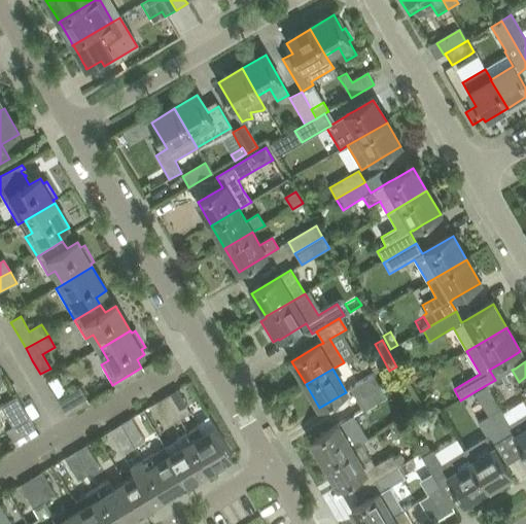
[(357,399),(379,386),(372,376),(350,388),(357,399)]
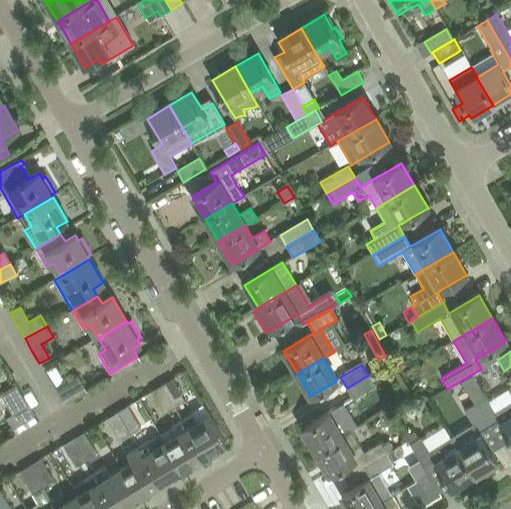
[(472,374),(460,381),(474,404),(488,425),(499,419),(510,440),(510,439),(510,402),(495,412),(488,402),(472,374)]
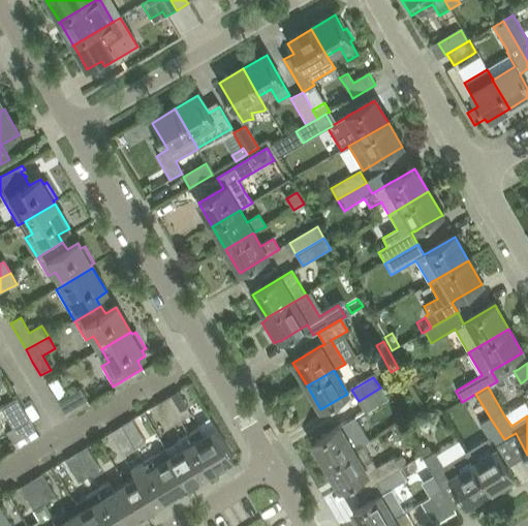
[(365,412),(386,399),(380,388),(359,401),(365,412)]
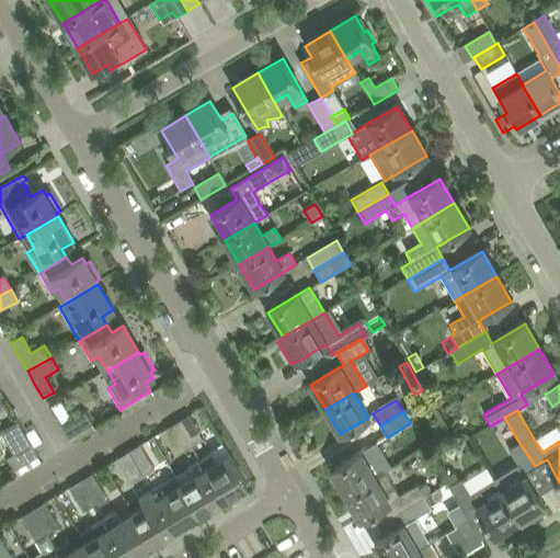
[(68,440),(92,425),(84,413),(60,428),(68,440)]
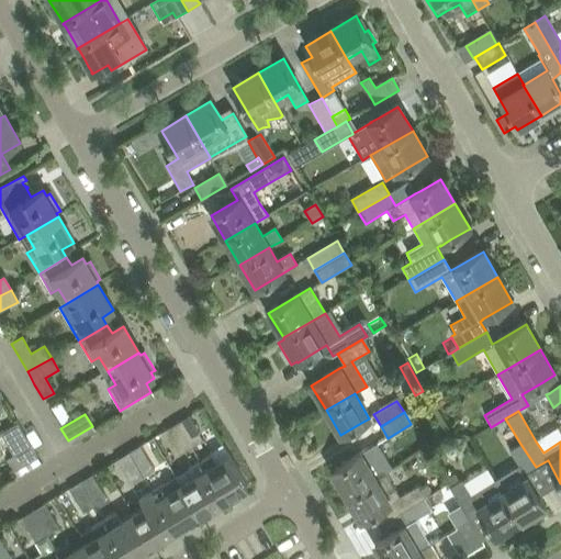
[(191,448),(203,440),(188,417),(177,424),(191,448)]
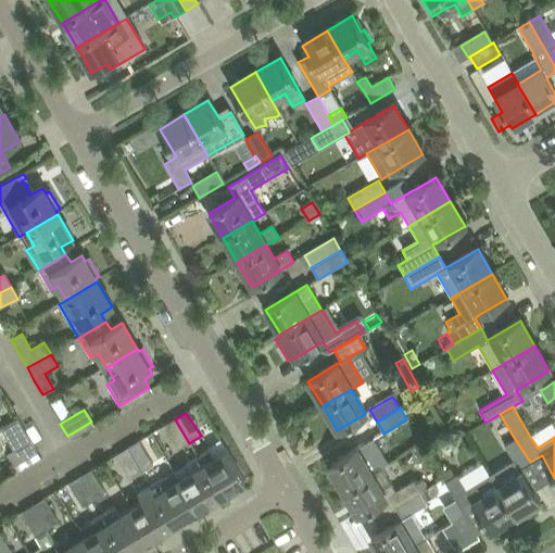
[(13,467),(37,453),(17,419),(0,429),(13,452),(7,455),(13,467)]
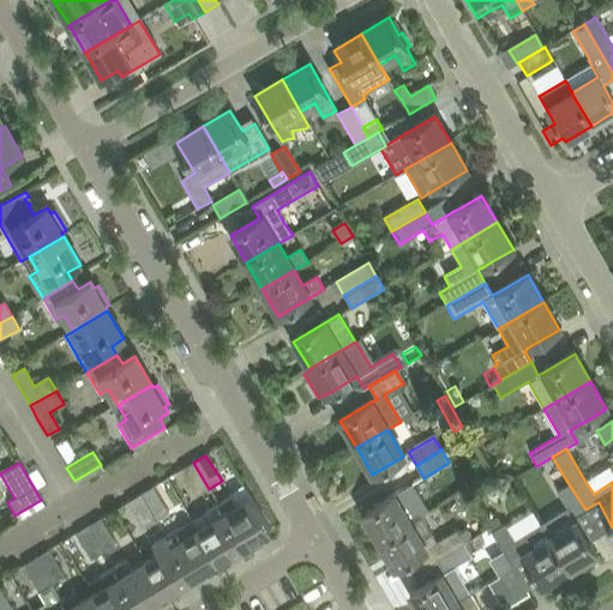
[(196,496),(200,494),(209,489),(193,463),(180,471),(196,496)]
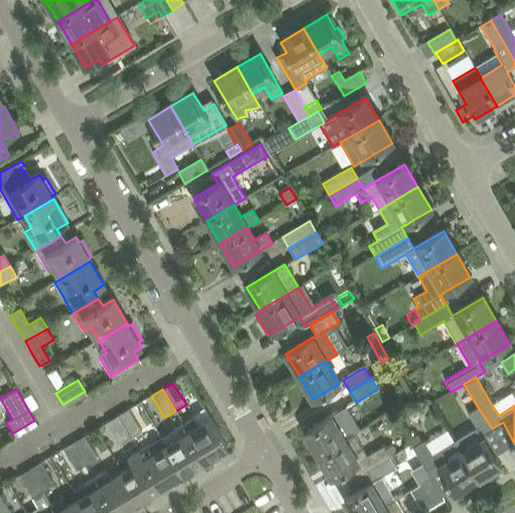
[(317,456),(345,439),(353,434),(360,430),(346,407),(332,416),(304,432),(317,456)]
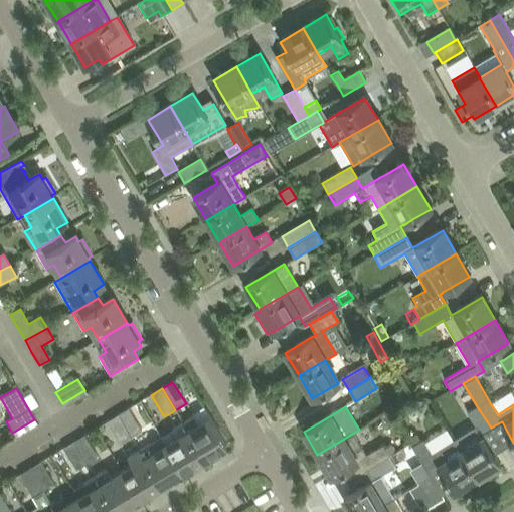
[(475,428),(454,441),(457,445),(461,452),(477,478),(499,464),(494,455),(481,434),(491,428),(477,406),(467,413),(475,428)]
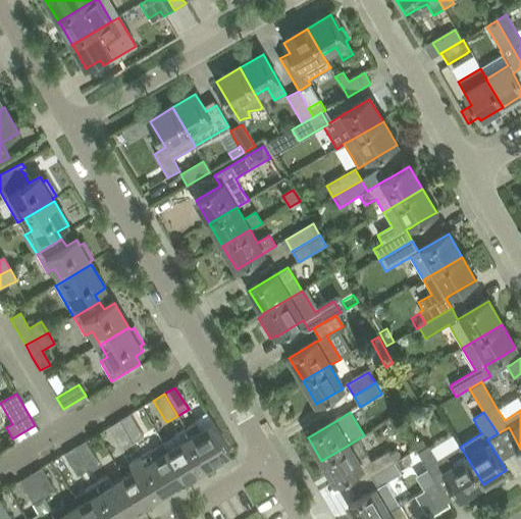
[(132,444),(143,436),(129,415),(118,421),(132,444)]
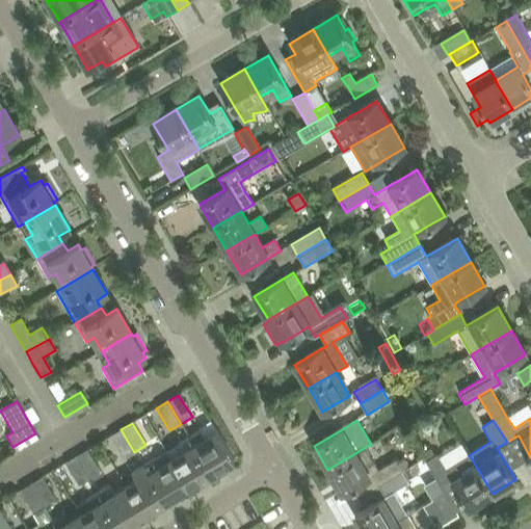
[(124,458),(134,452),(121,429),(110,435),(124,458)]
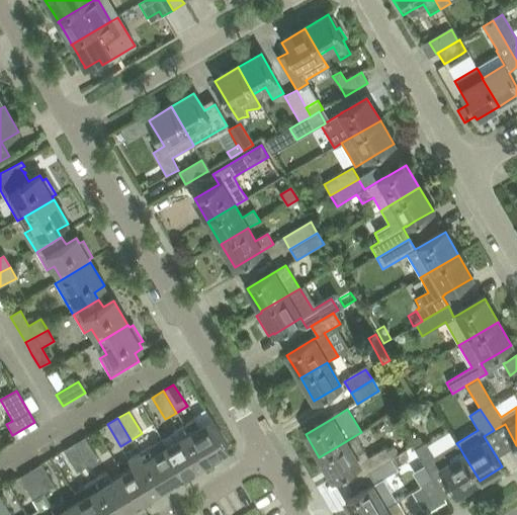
[(199,428),(194,420),(183,426),(205,461),(228,448),(210,421),(199,428)]
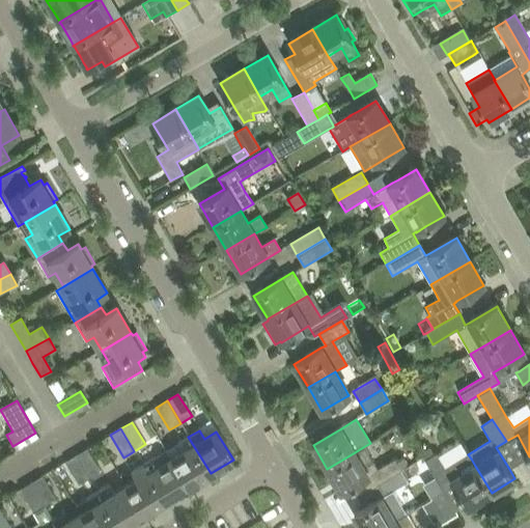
[(188,437),(182,441),(176,444),(182,452),(170,460),(188,488),(211,473),(188,437)]
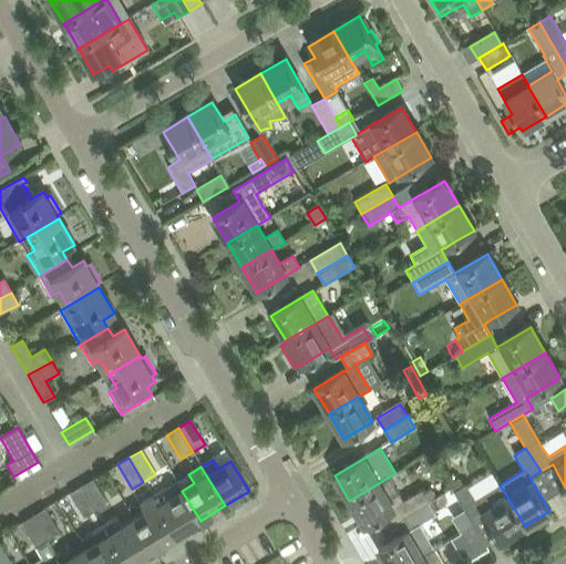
[(403,502),(388,478),(379,483),(349,501),(364,525),(374,520),(381,531),(429,502),(422,492),(403,502)]
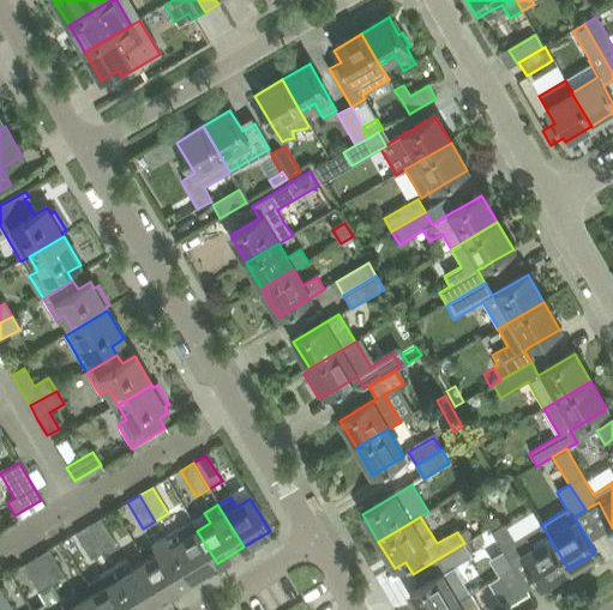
[(103,553),(116,545),(100,519),(88,527),(103,553)]
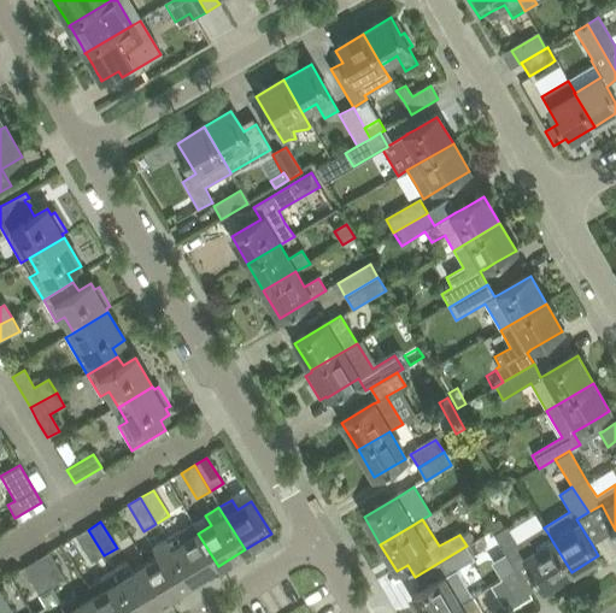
[(522,553),(523,553),(508,526),(494,535),(510,561),(522,553)]
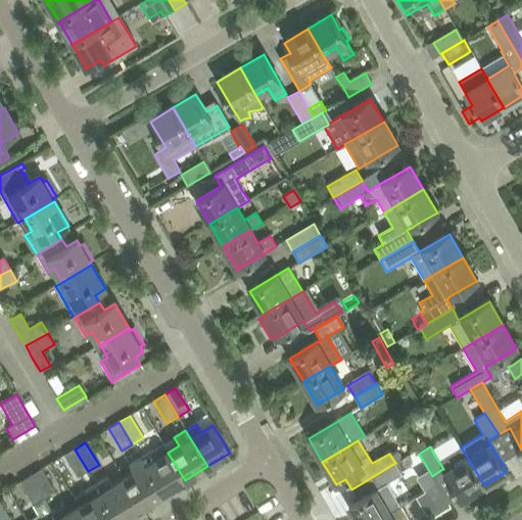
[(442,469),(432,476),(437,484),(442,493),(453,486),(460,497),(461,500),(484,485),(468,459),(464,452),(461,447),(460,447),(438,461),(441,465),(443,469),(442,469)]
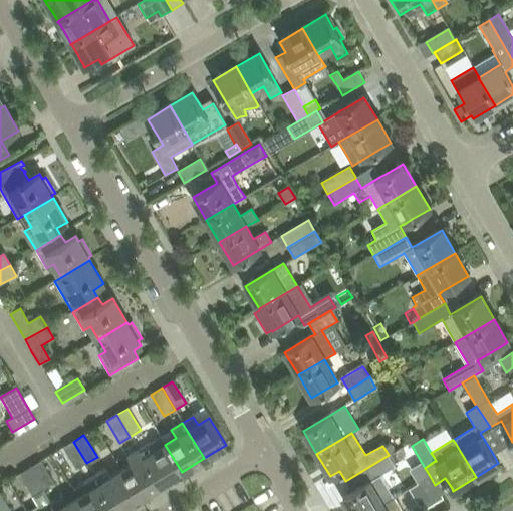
[(75,469),(86,463),(73,442),(62,448),(75,469)]
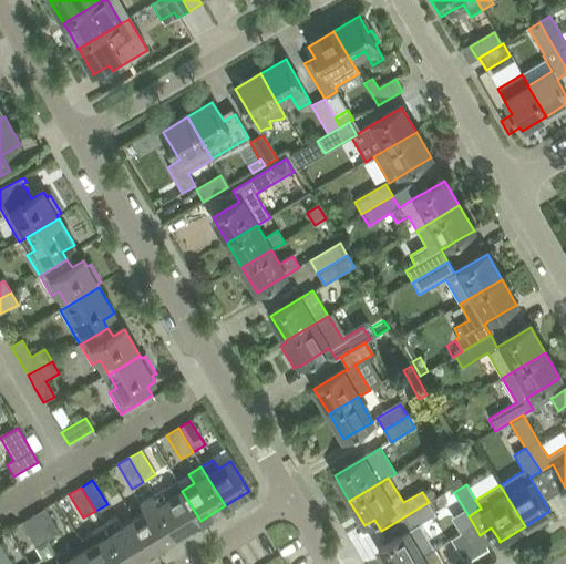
[(170,498),(165,489),(153,496),(176,535),(201,521),(182,491),(170,498)]
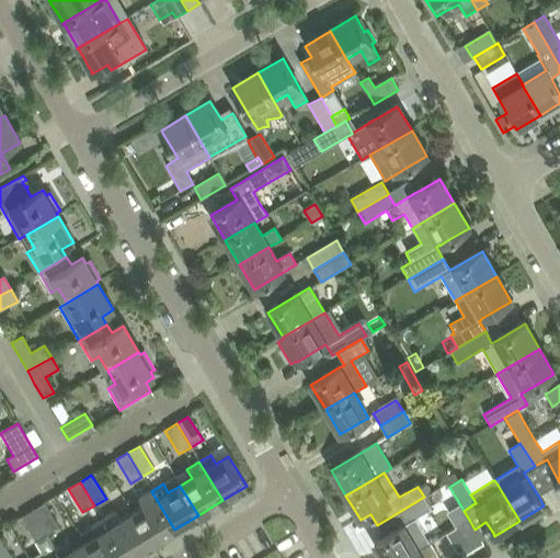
[(150,544),(174,530),(151,491),(139,499),(144,507),(132,514),(150,544)]
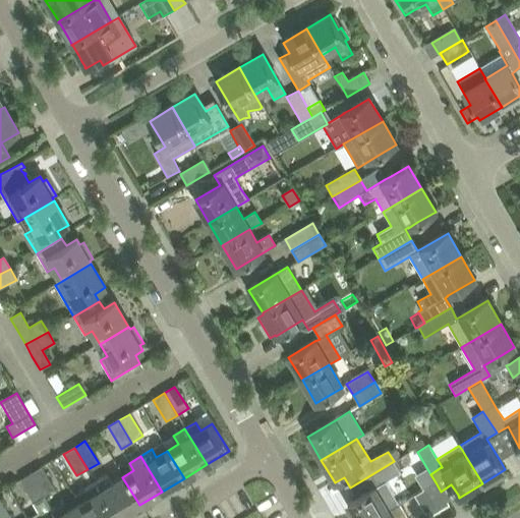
[(356,499),(347,504),(354,517),(377,517),(388,511),(398,505),(385,482),(400,473),(400,472),(394,461),(350,487),(356,499)]
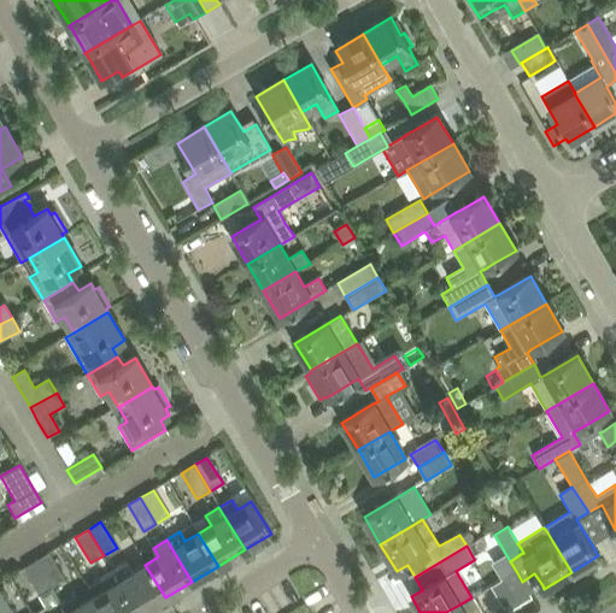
[(51,588),(64,579),(48,554),(35,561),(51,588)]
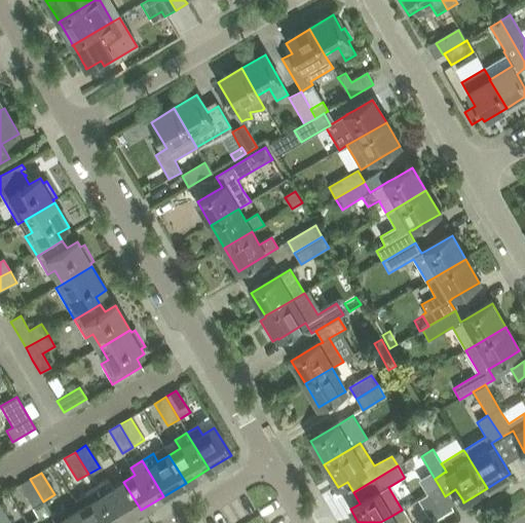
[(33,508),(43,501),(30,479),(20,485),(33,508)]
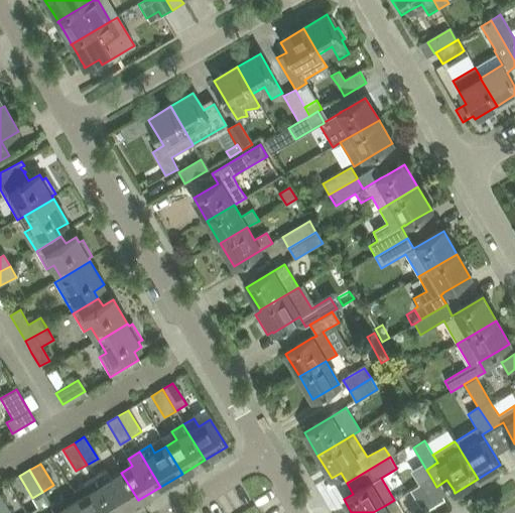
[(111,479),(106,472),(95,479),(115,512),(118,512),(138,500),(121,473),(111,479)]
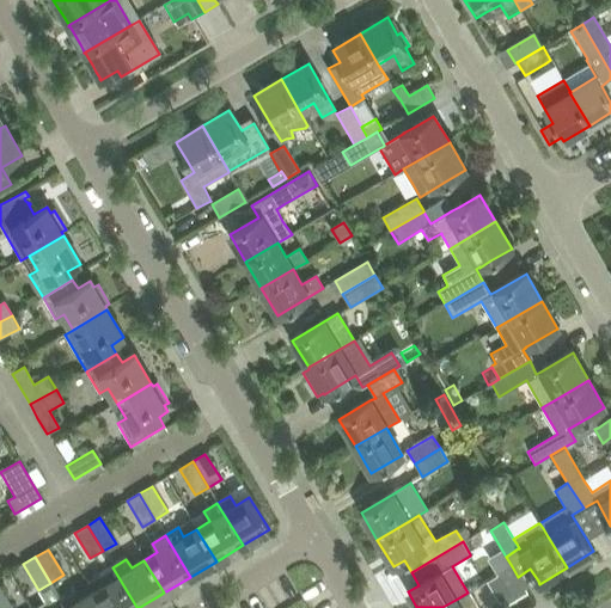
[(514,601),(527,593),(512,566),(499,575),(514,601)]
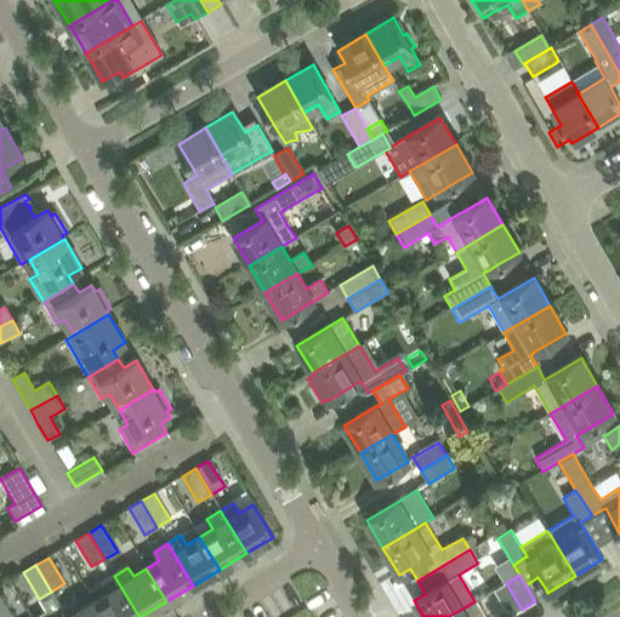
[(114,576),(87,592),(94,600),(102,616),(138,616),(114,576)]
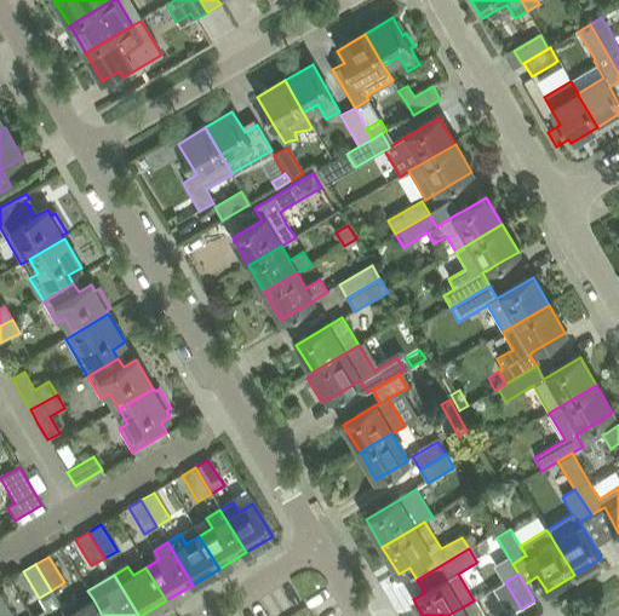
[(49,614),(46,615),(67,615),(61,606),(51,591),(39,598),(49,614)]
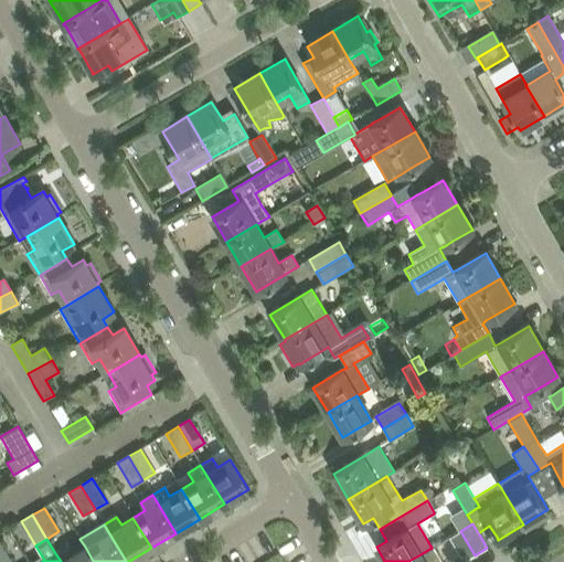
[(10,561),(0,543),(0,561),(10,561)]
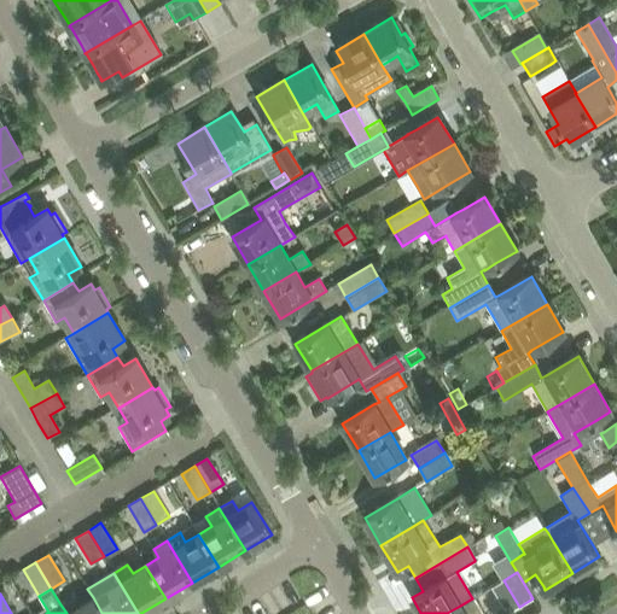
[(80,606),(74,596),(60,604),(67,613),(102,613),(93,597),(80,606)]
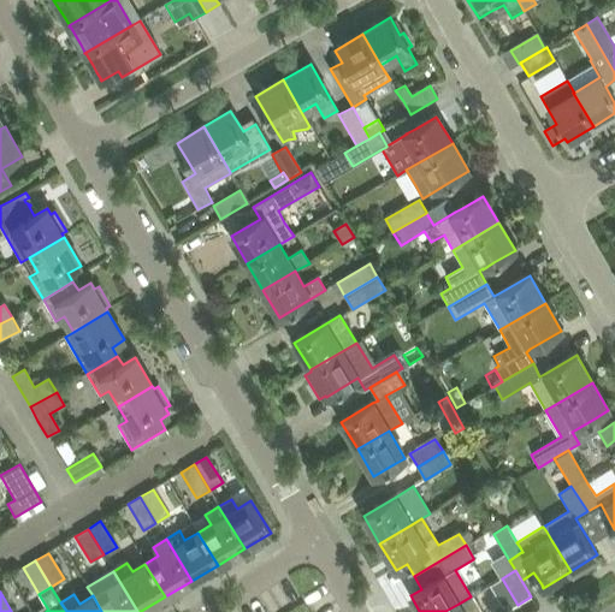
[(459,604),(445,611),(480,611),(471,596),(459,604)]
